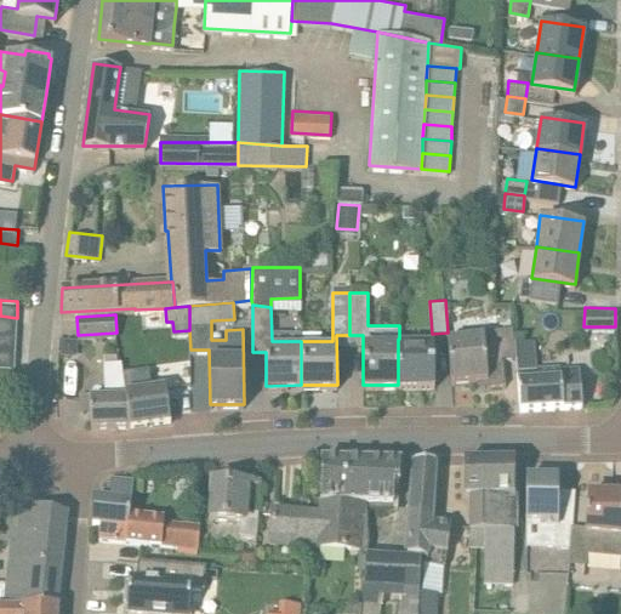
[(17,318),(0,316),(0,331),(16,333),(17,318)]
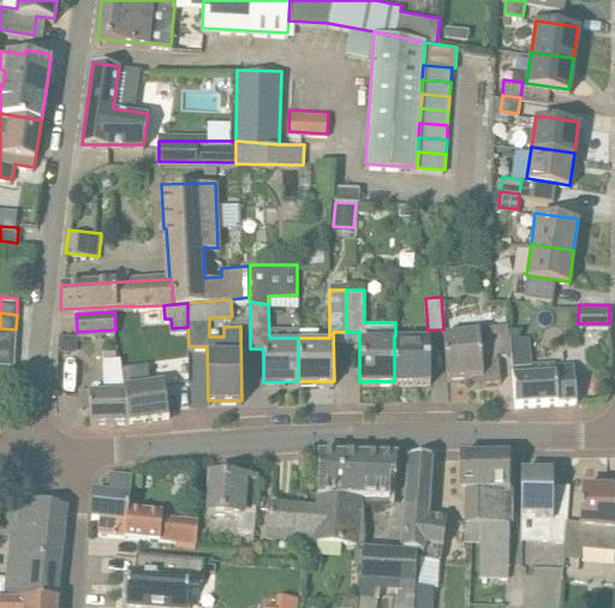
[(482,380),(500,377),(499,353),(511,352),(508,321),(477,325),(478,331),(443,333),(447,376),(482,374),(482,380)]
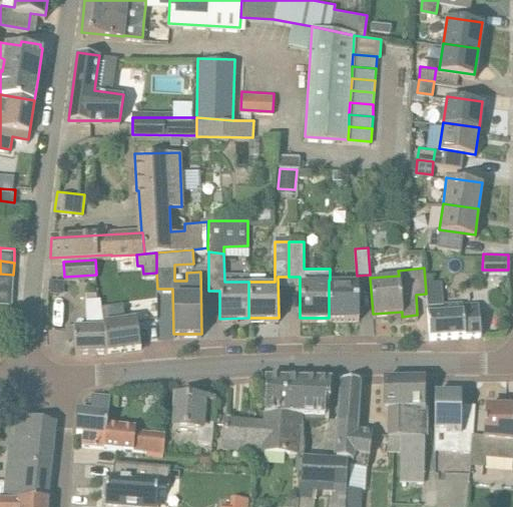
[(0,301),(12,302),(13,275),(0,274),(0,301)]
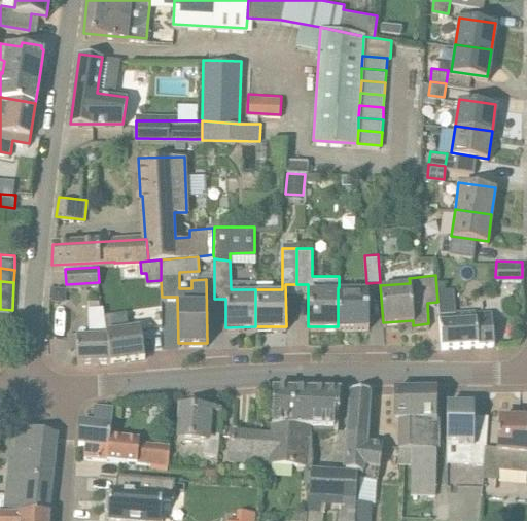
[(338,287),(338,326),(369,325),(367,287),(339,287),(338,287)]
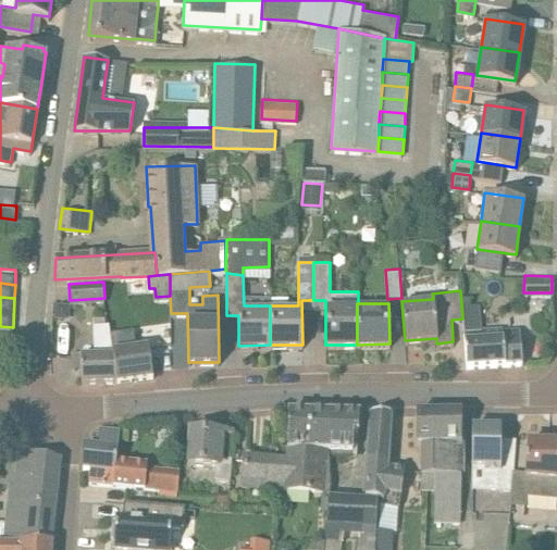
[(81,366),(81,379),(116,379),(118,379),(114,359),(113,359),(112,349),(111,349),(109,330),(110,329),(109,322),(94,323),(94,351),(81,351),(81,350),(74,351),(74,366),(81,366)]
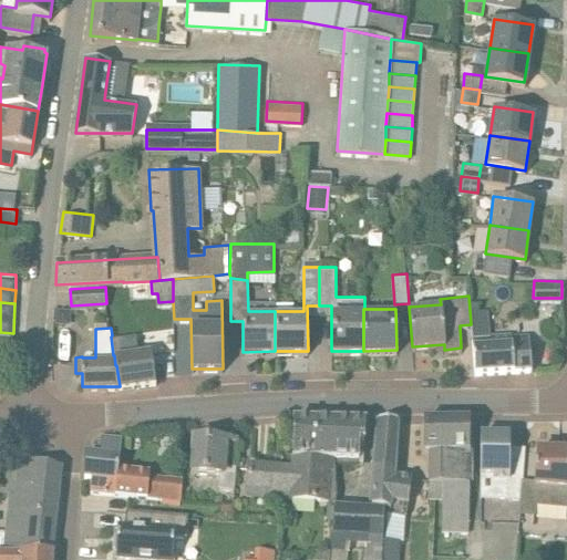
[(472,335),(474,371),(532,367),(529,333),(509,334),(509,333),(472,335)]
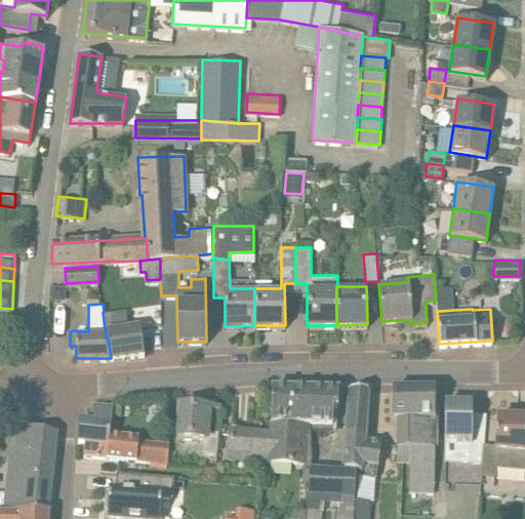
[(111,358),(144,354),(137,311),(121,314),(120,310),(104,311),(103,312),(105,329),(106,329),(107,338),(108,338),(111,358)]
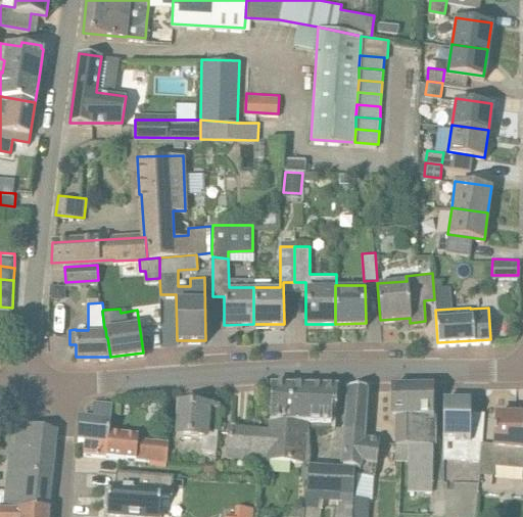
[(271,384),(270,419),(307,420),(308,385),(271,384)]
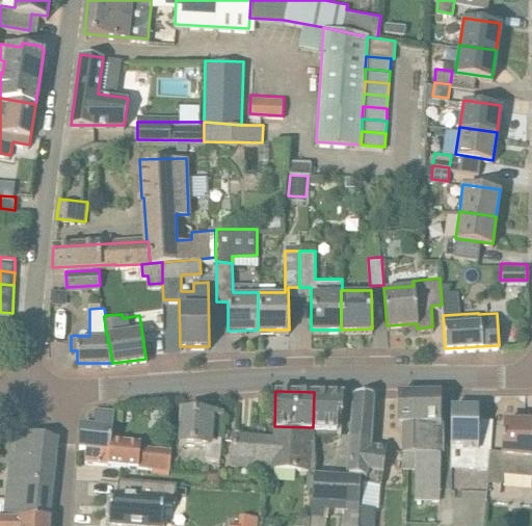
[(314,392),(313,427),(313,428),(338,430),(339,415),(342,414),(343,393),(314,392)]
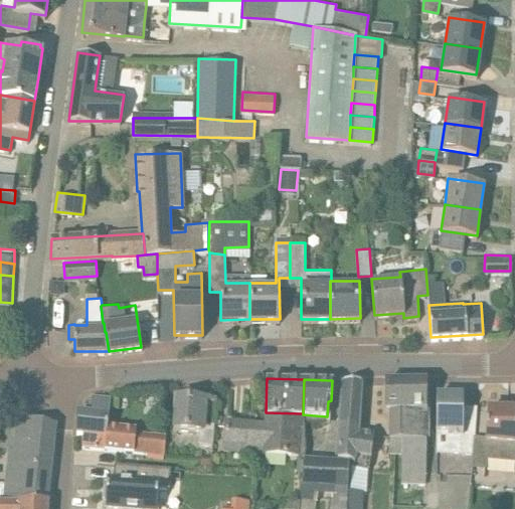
[(425,480),(426,379),(384,379),(384,409),(389,409),(389,450),(401,450),(400,480),(425,480)]
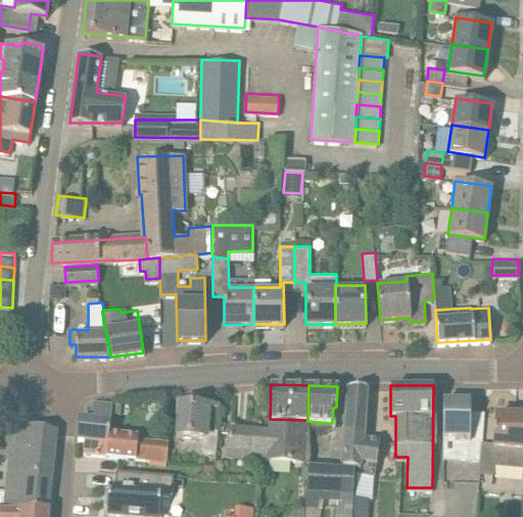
[(367,386),(348,386),(344,430),(345,430),(342,464),(354,467),(359,467),(361,458),(376,460),(379,436),(364,434),(367,386)]
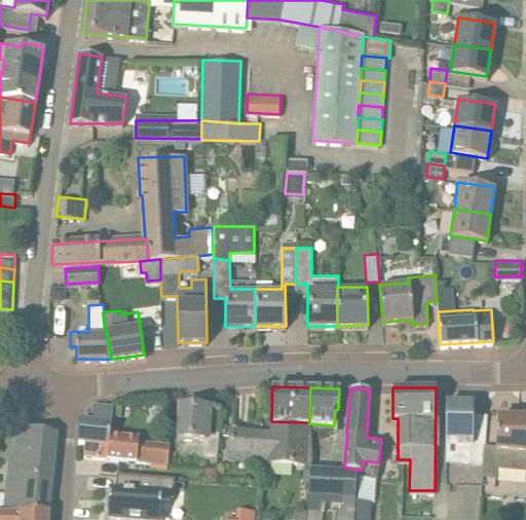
[(445,459),(483,460),(486,460),(487,445),(486,445),(486,429),(473,429),(473,405),(470,402),(446,402),(445,459)]
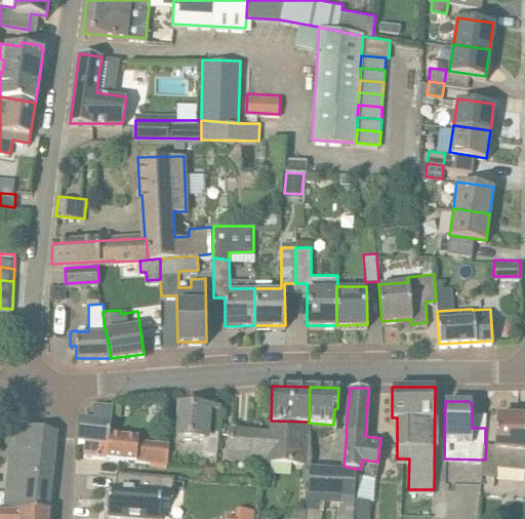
[(93,418),(84,417),(79,417),(78,432),(78,439),(85,440),(84,453),(125,457),(125,456),(167,461),(168,440),(137,438),(137,435),(110,433),(112,403),(94,402),(93,418)]
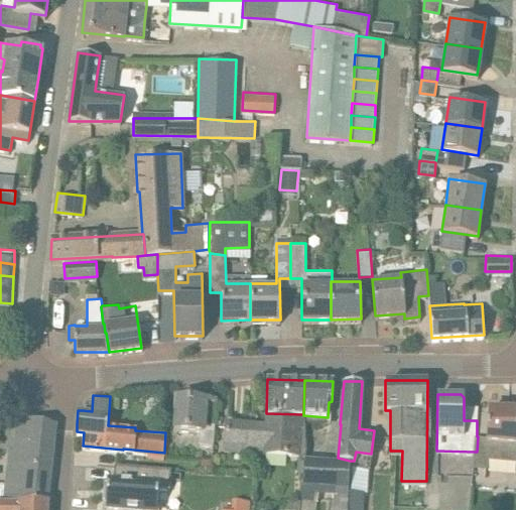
[(205,399),(177,397),(175,426),(200,428),(199,441),(214,442),(215,423),(203,422),(205,399)]
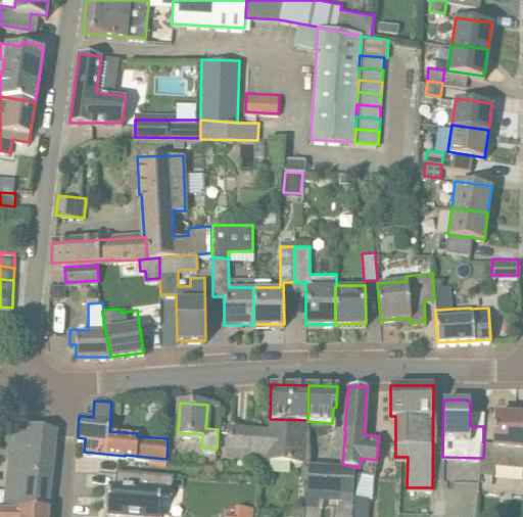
[(484,442),(483,458),(480,458),(479,472),(494,474),(495,464),(522,466),(522,463),(522,462),(522,414),(496,412),(495,427),(493,427),(493,431),(494,431),(493,443),(484,442)]
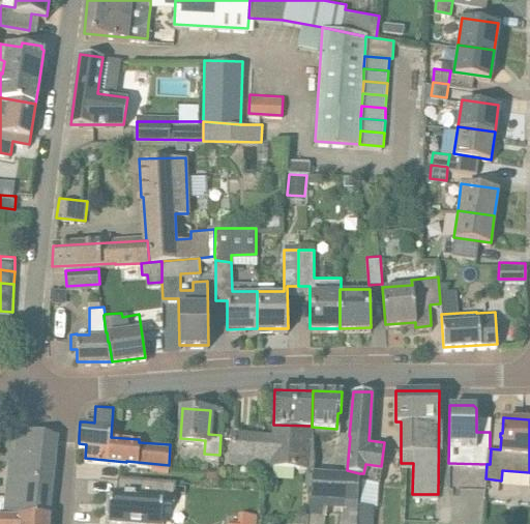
[(273,435),(233,431),(232,454),(271,458),(270,463),(296,465),(298,438),(312,439),(312,427),(312,426),(273,425),(273,435)]
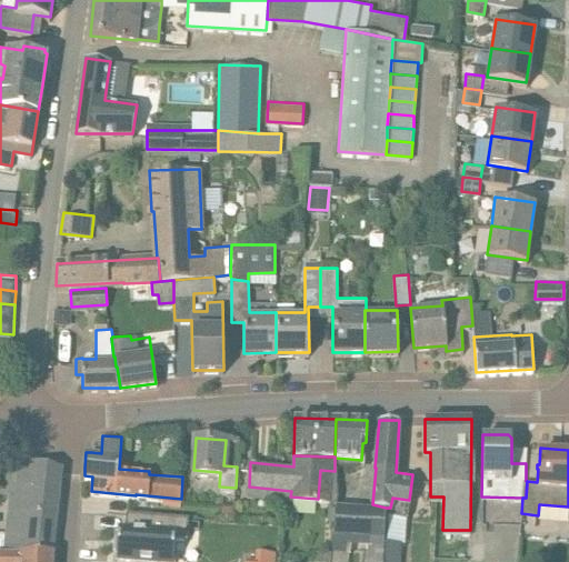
[(6,549),(52,551),(61,467),(20,459),(17,483),(23,483),(22,494),(11,493),(6,549)]
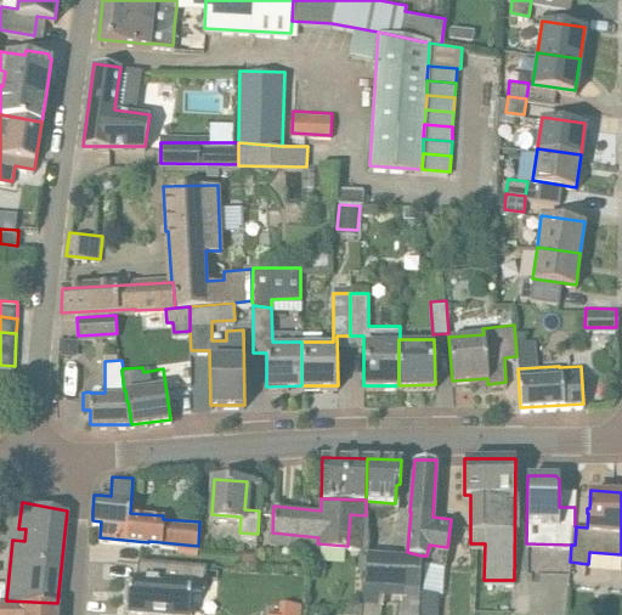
[(243,551),(242,564),(254,565),(255,551),(243,551)]
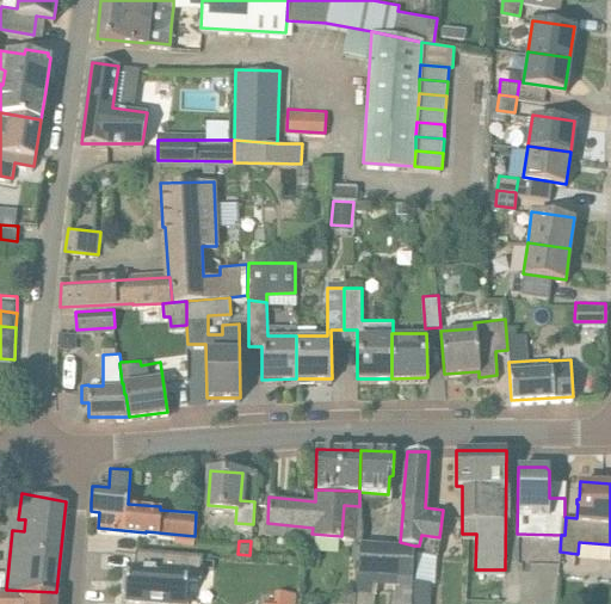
[(394,591),(393,603),(411,603),(413,575),(414,546),(359,542),(357,572),(395,574),(395,591),(394,591)]
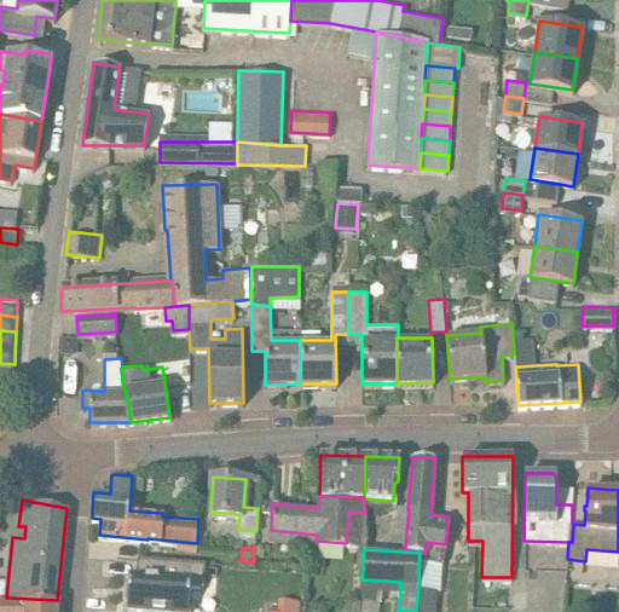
[(208,559),(140,555),(140,571),(133,571),(132,583),(128,582),(127,594),(132,594),(131,606),(154,607),(152,611),(174,611),(174,608),(192,608),(194,582),(207,582),(208,559)]
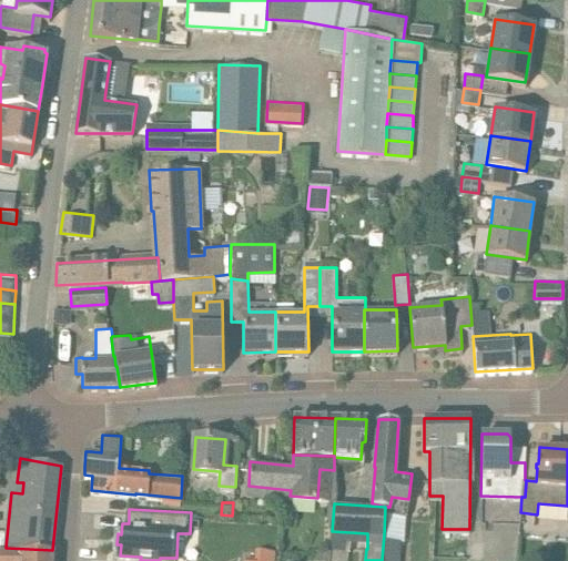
[(398,560),(401,539),(386,539),(384,560),(398,560)]
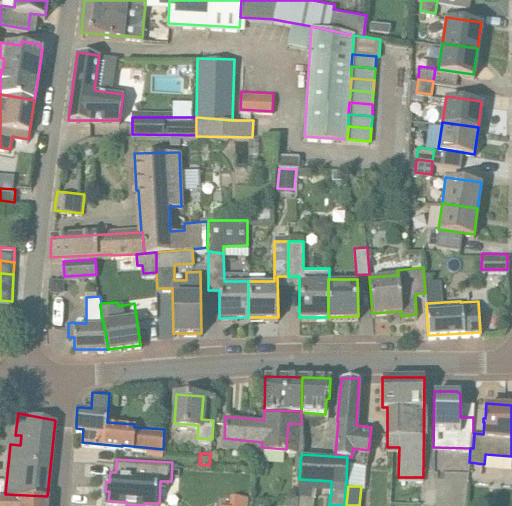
[(226,490),(224,505),(250,505),(251,492),(226,490)]
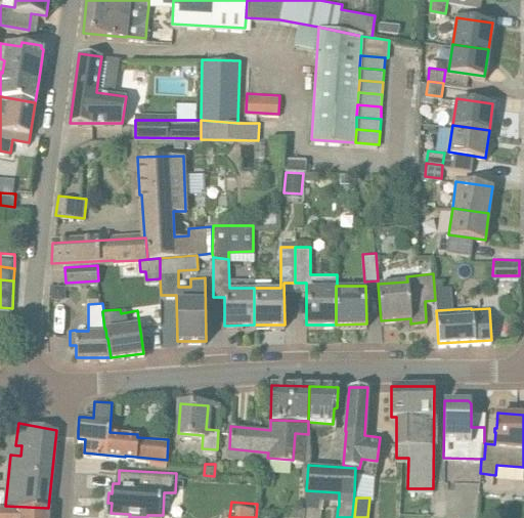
[(47,517),(48,508),(5,506),(0,506),(0,517),(47,517)]
